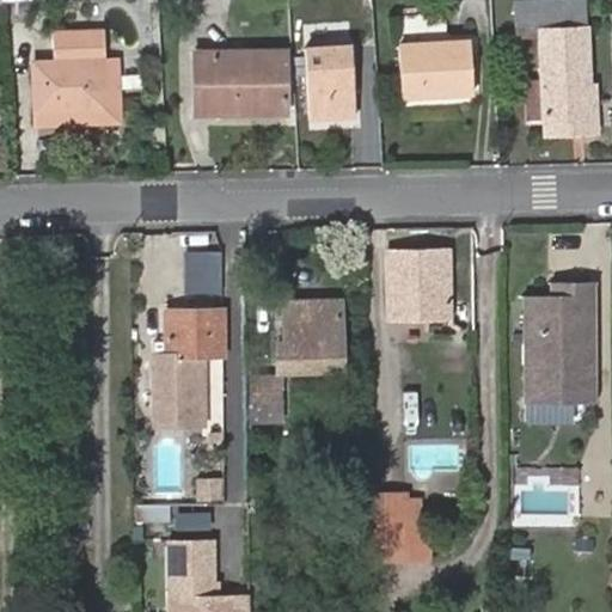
[(550,118),(591,117),(585,0),(513,0),(516,31),(540,29),(543,80),(527,81),(528,120),(550,118)]
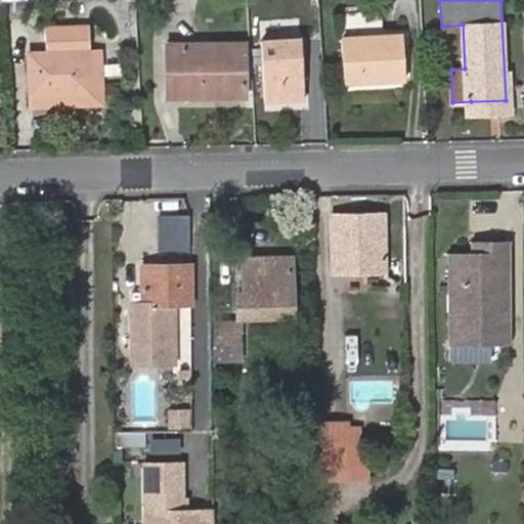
[(59,52),(90,51),(89,27),(46,29),(47,53),(59,52)]
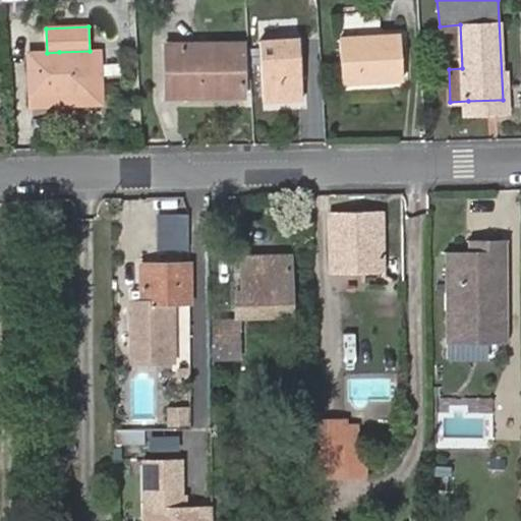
[(298,33),(256,38),(264,105),(305,100),(298,33)]
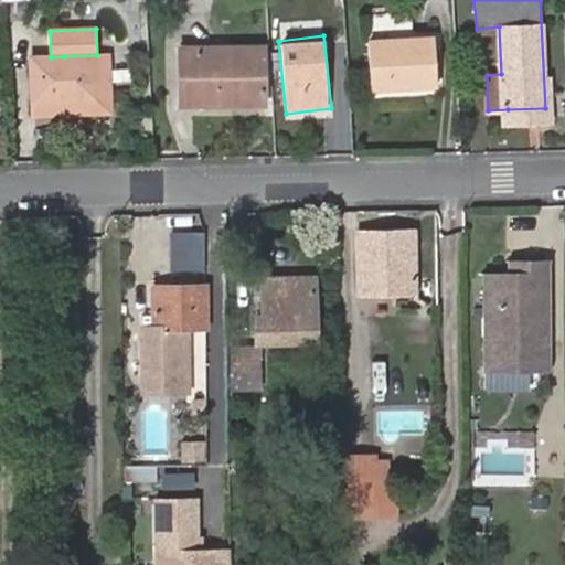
[(369,40),(372,88),(438,86),(434,36),(369,40)]
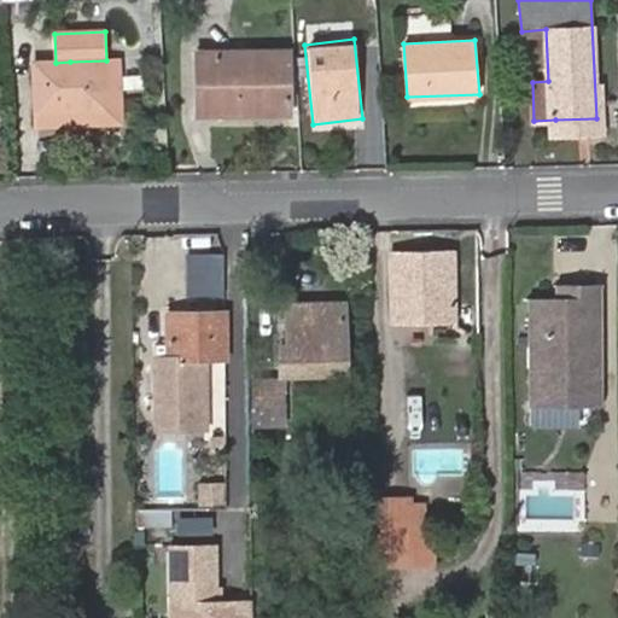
[(193,51),(193,115),(291,114),(290,51),(193,51)]
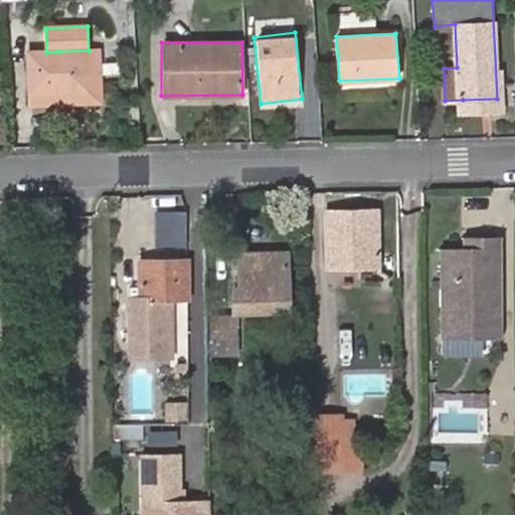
[(47,104),(101,102),(99,49),(89,50),(58,51),(46,52),(28,52),(30,92),(47,91),(47,104)]
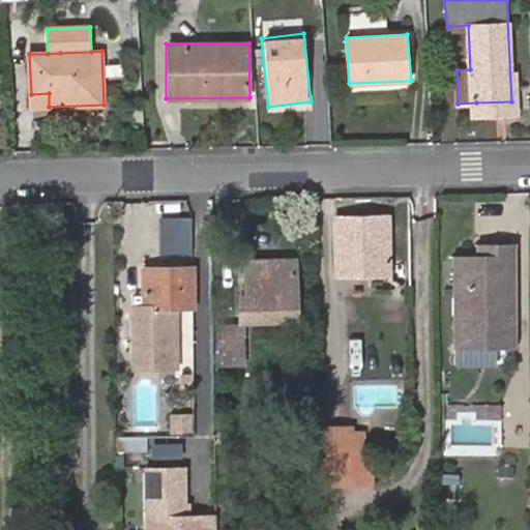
[(49,93),(31,94),(32,108),(49,107),(49,93)]
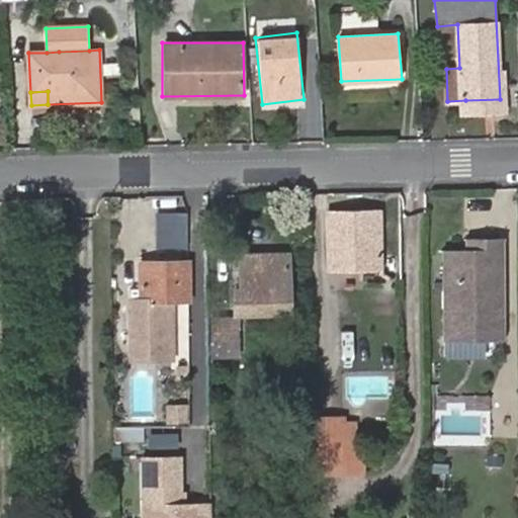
[(501,113),(500,99),(465,100),(466,114),(501,113)]
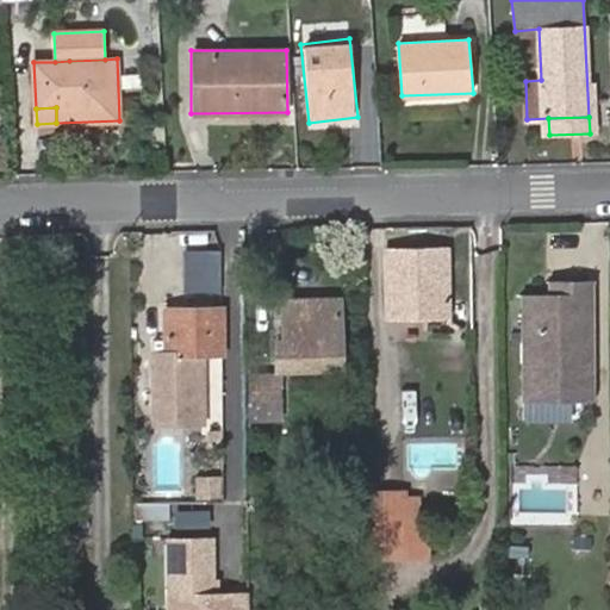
[(387,251),(390,315),(448,313),(447,251),(387,251)]
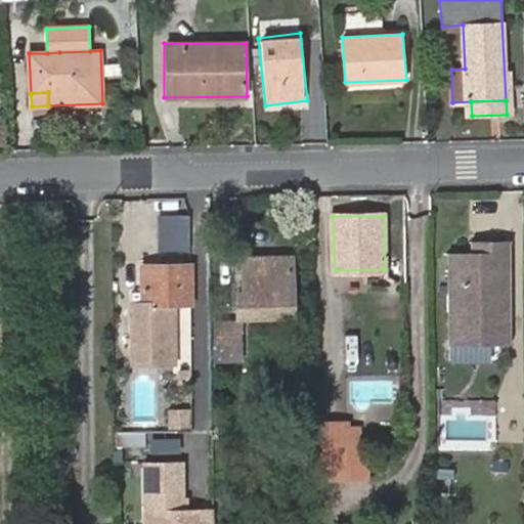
[(188,251),(189,218),(160,218),(160,251),(188,251)]
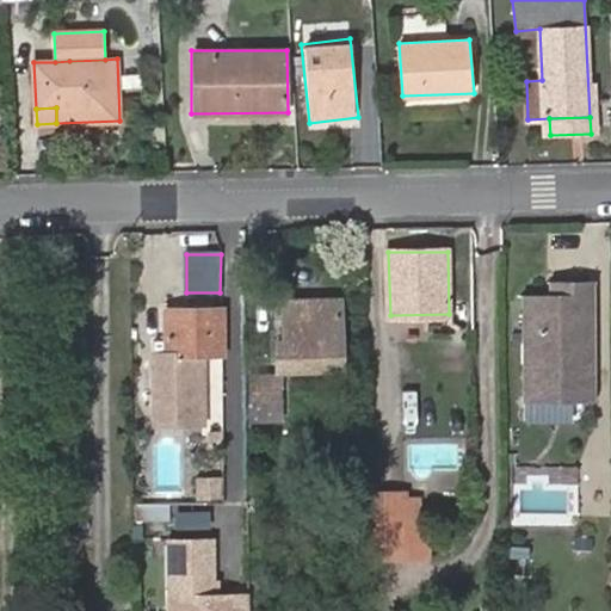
[(550,296),(541,297),(542,399),(562,399),(592,397),(592,284),(566,284),(566,296),(550,296)]
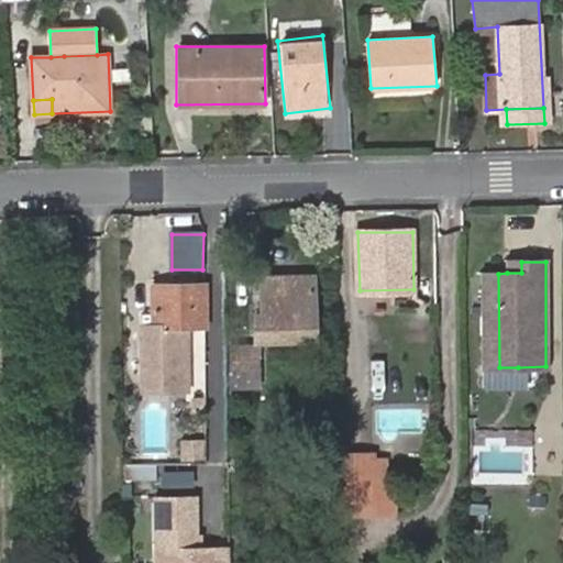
[(506,262),(507,273),(521,273),(521,262),(506,262)]
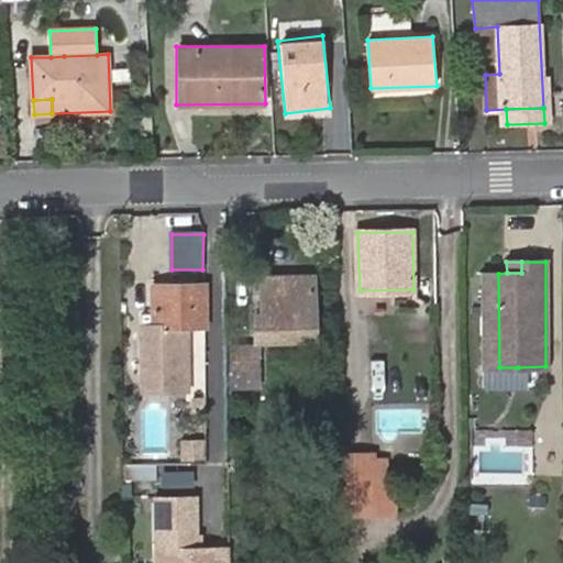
[(499,367),(498,274),(483,274),(483,368),(499,367)]
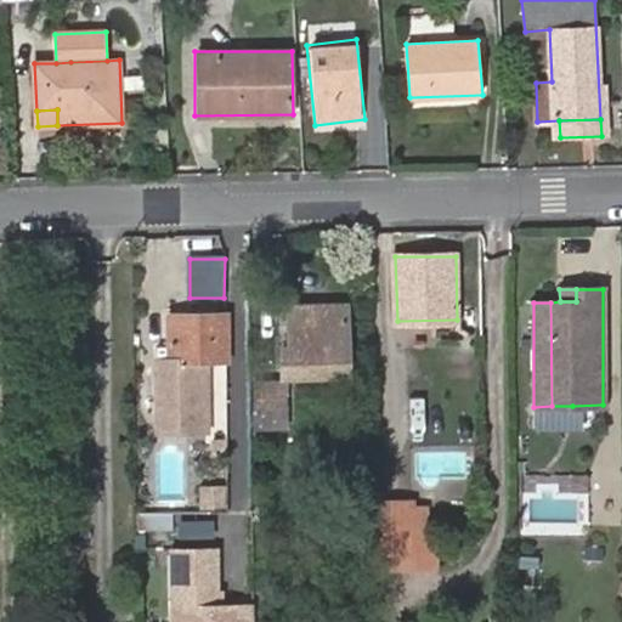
[(286,375),(345,374),(343,309),(293,310),(294,350),(284,350),(286,375)]
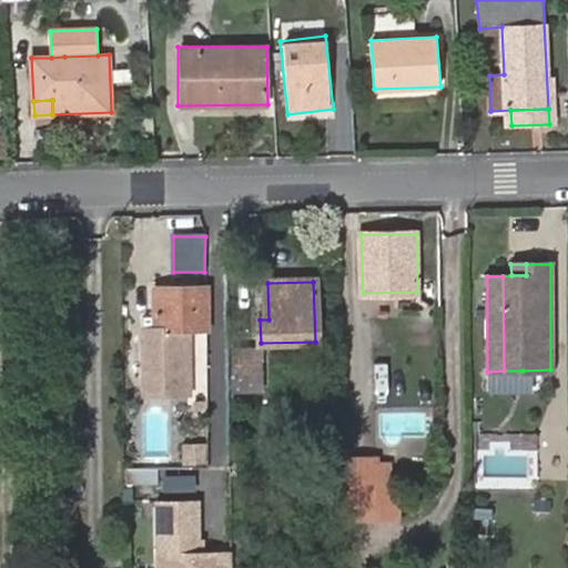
[(206,290),(155,290),(155,330),(139,328),(139,393),(189,393),(189,369),(183,369),(183,330),(206,328),(206,290)]
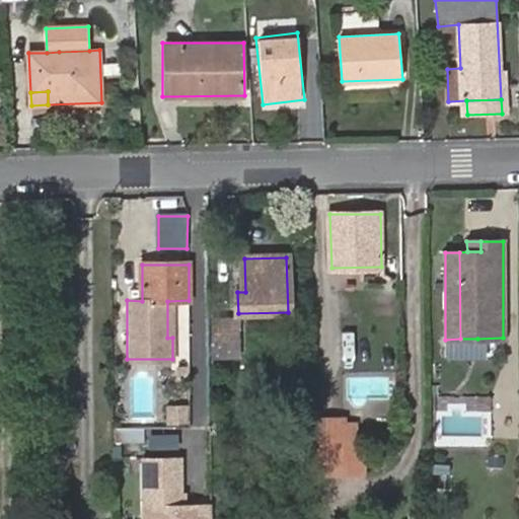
[(214,357),(239,357),(239,319),(213,318),(214,357)]
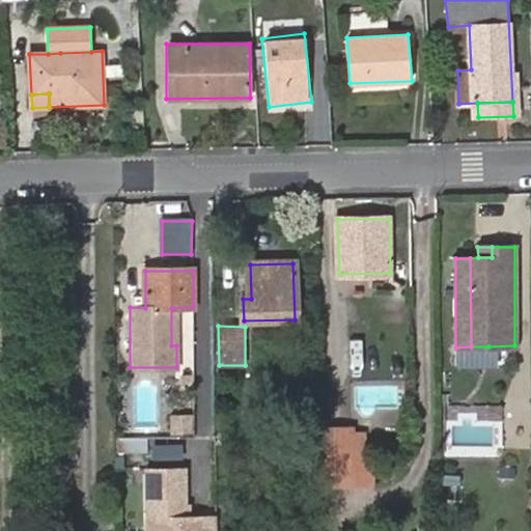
[(456,365),(471,366),(471,346),(455,347),(456,365)]
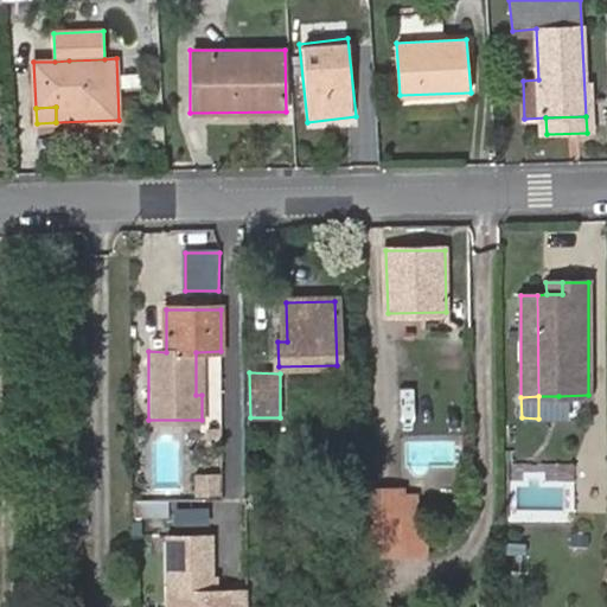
[(538,396),(538,419),(558,419),(558,396),(538,396)]
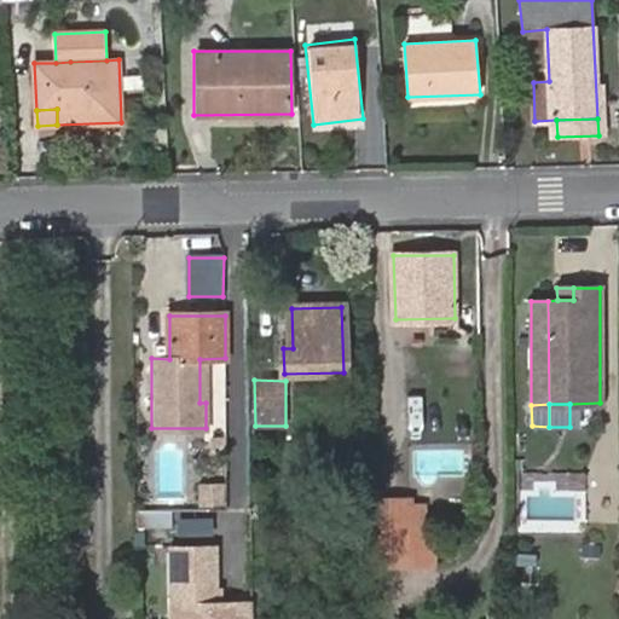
[(198,510),(225,509),(225,485),(198,486),(198,510)]
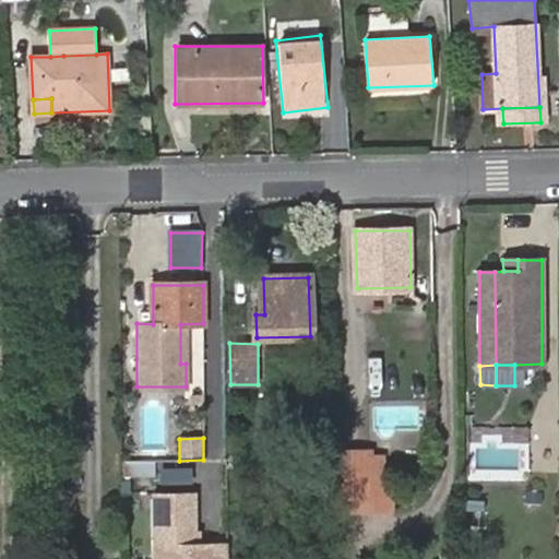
[(332,452),(333,475),(383,475),(383,458),(370,458),(370,451),(332,452)]
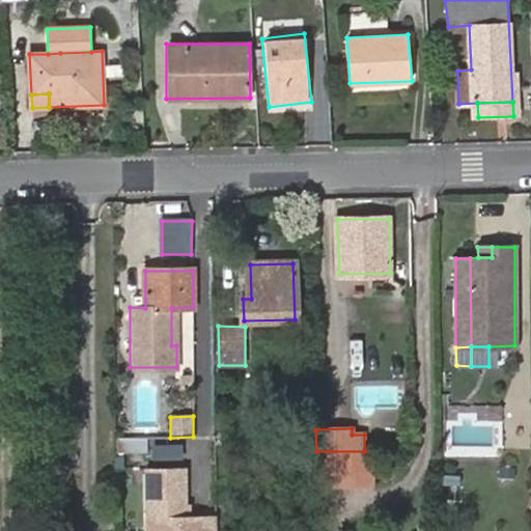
[(124,438),(123,450),(145,453),(146,440),(124,438)]
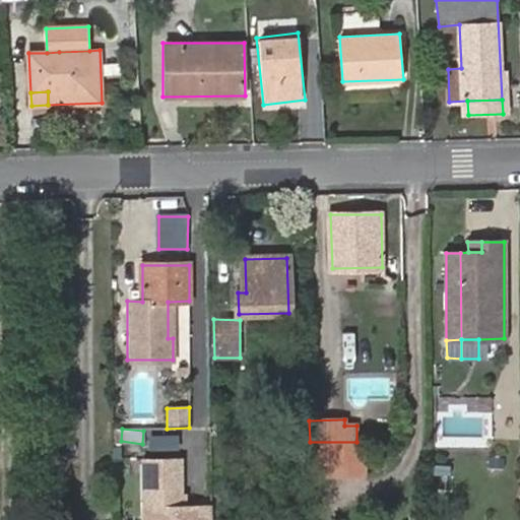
[(344,448),(312,448),(312,477),(345,476),(344,448)]
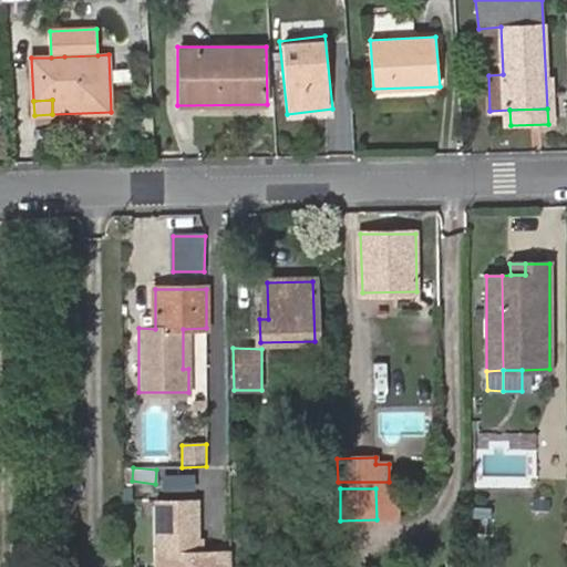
[(547,497),(532,497),(532,508),(547,508),(547,497)]
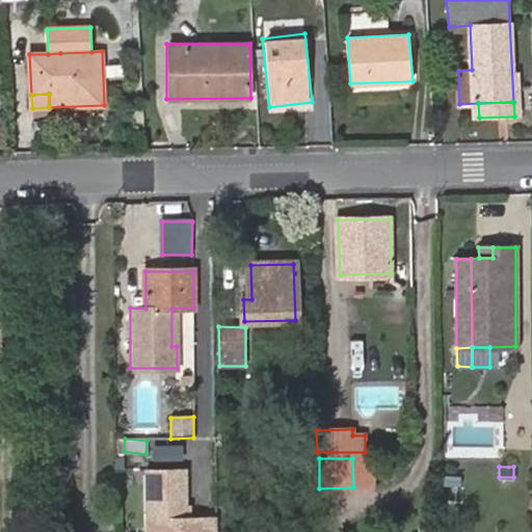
[(217,531),(217,517),(186,517),(185,469),(147,470),(147,531),(217,531)]
